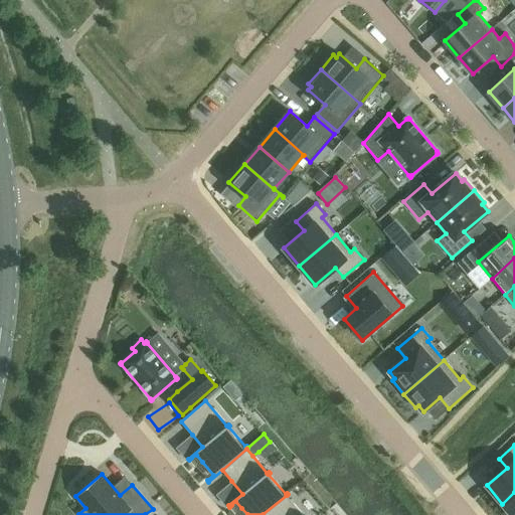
[(514,514),(514,492),(502,504),(503,505),(511,514),(514,514)]
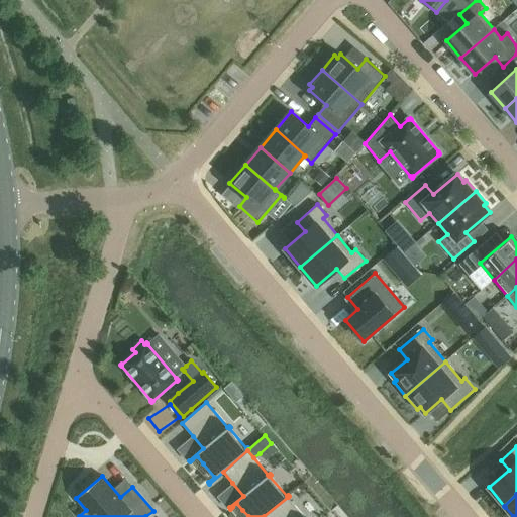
[(304,516),(288,497),(264,516),(304,516)]
